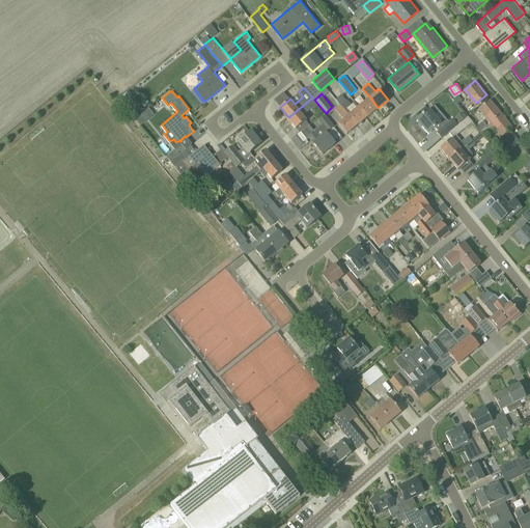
[(343,95),(338,100),(358,123),(368,115),(359,105),(355,100),(351,103),(347,98),(346,99),(343,95)]
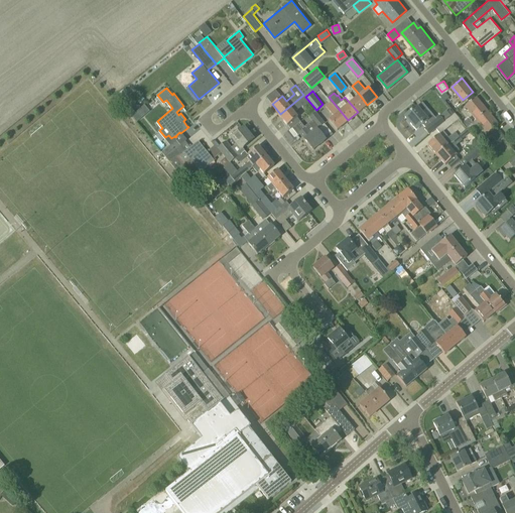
[(359,94),(349,102),(358,112),(367,105),(359,94)]
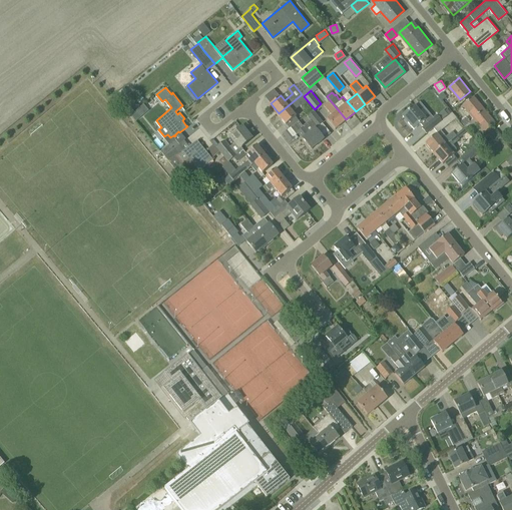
[(302,94),(279,113),(287,123),(297,114),(293,110),(302,103),(303,104),(307,100),(302,94)]
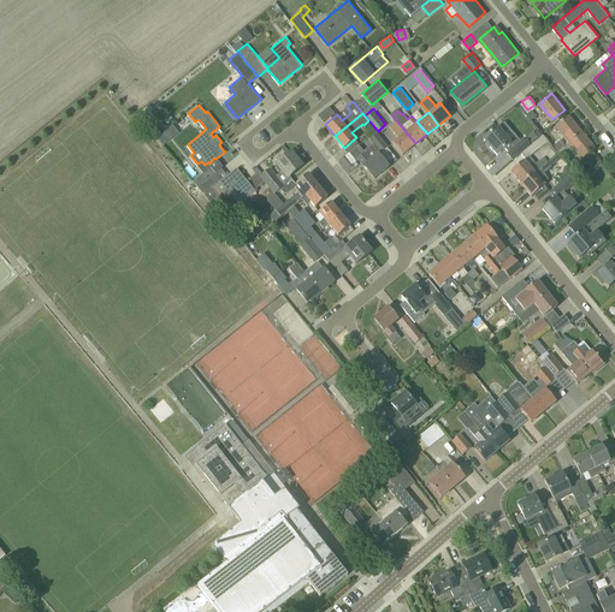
[(556,125),(569,141),(583,130),(569,114),(556,125)]
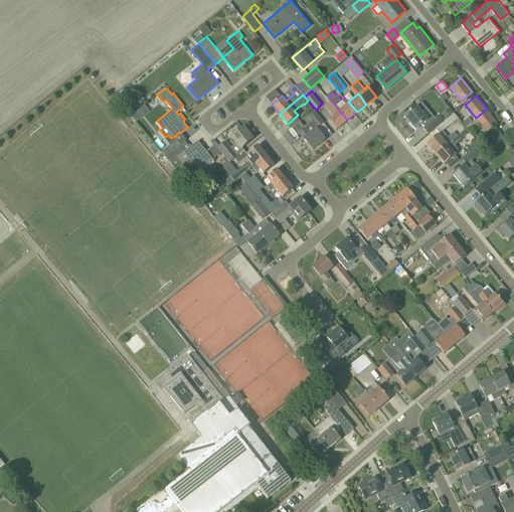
[(347,120),(328,97),(330,100),(325,104),(333,114),(329,118),(337,128),(347,120)]
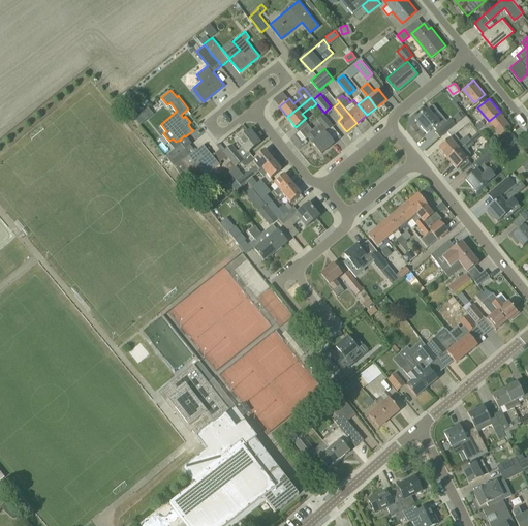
[(462,107),(466,113),(471,107),(468,103),(462,107)]
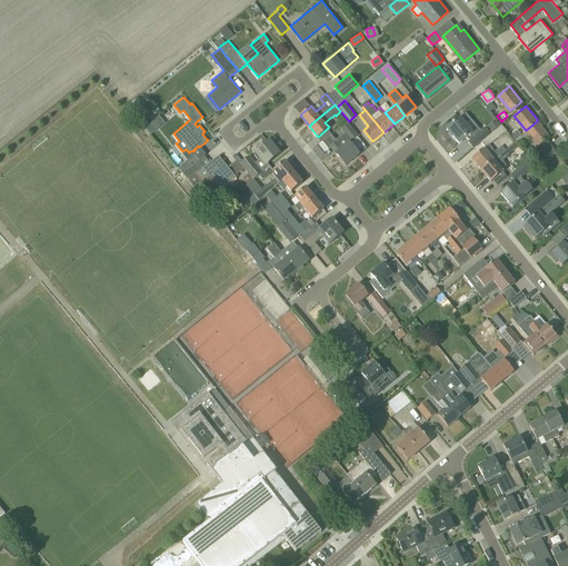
[(160,113),(146,126),(150,132),(166,120),(160,113)]
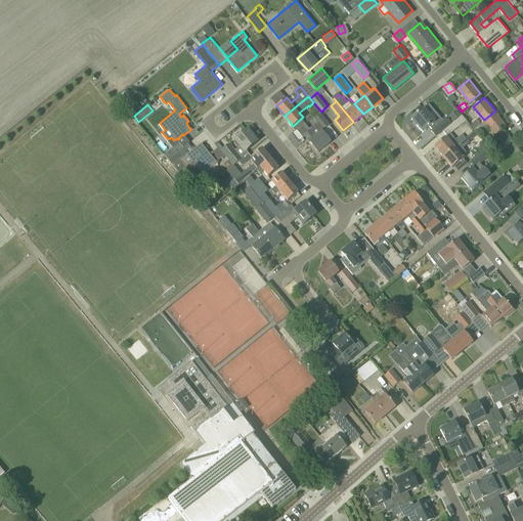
[(443,128),(451,122),(446,116),(438,124),(424,106),(411,117),(424,130),(430,125),(433,128),(432,129),(436,134),(443,128)]
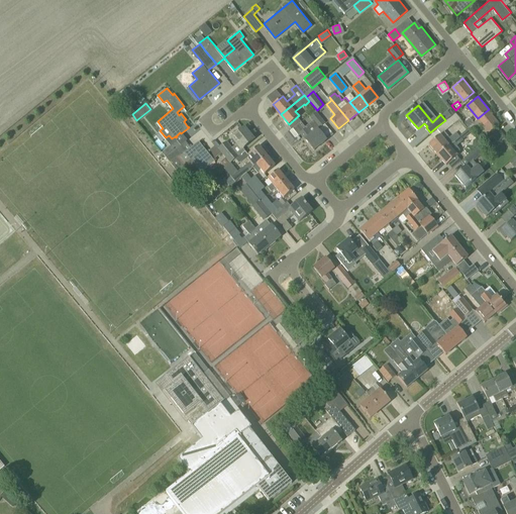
[(489,109),(478,118),(489,132),(500,123),(489,109)]
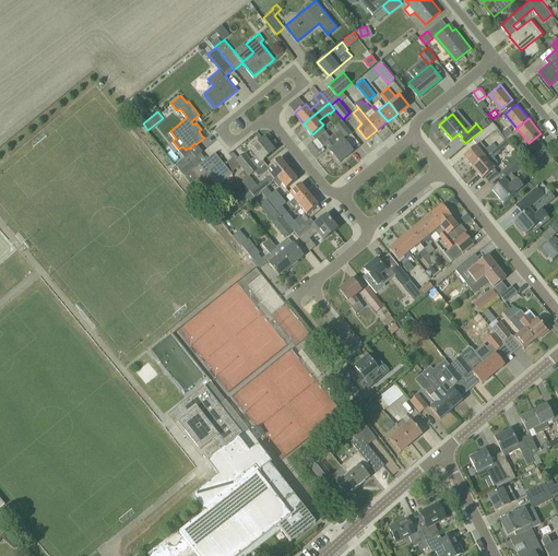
[(335,126),(345,138),(353,131),(343,119),(335,126)]
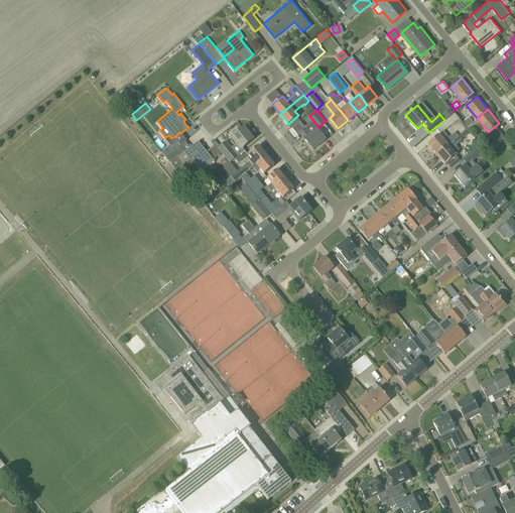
[(444,120),(436,126),(441,132),(460,117),(456,112),(444,120)]
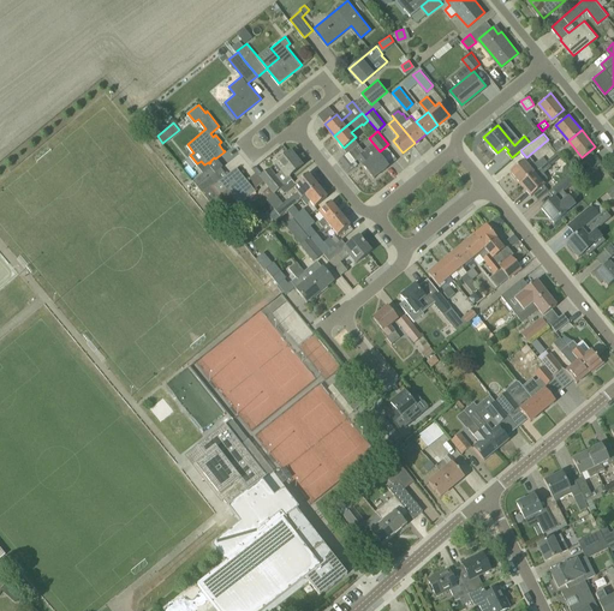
[(550,145),(543,150),(547,156),(554,151),(550,145)]
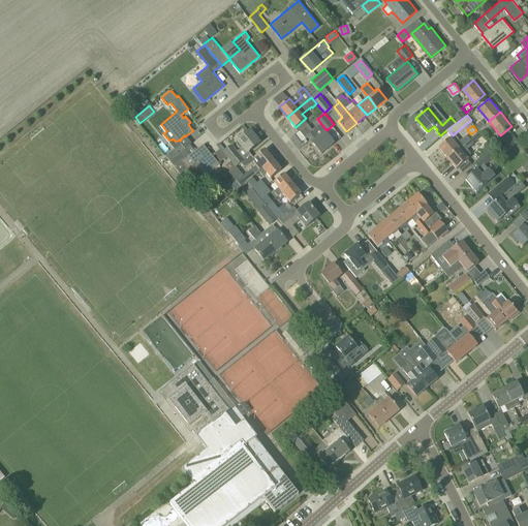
[(260,141),(250,129),(238,140),(243,146),(238,150),(233,144),(224,150),(236,165),(251,153),(249,150),(260,141)]
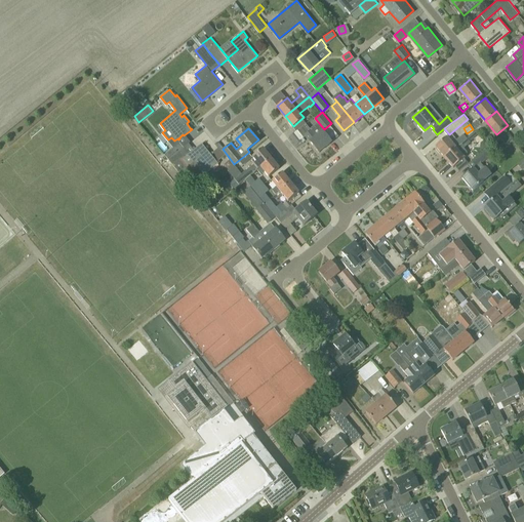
[(306,133),(319,151),(331,141),(322,129),(317,134),(312,128),(306,133)]
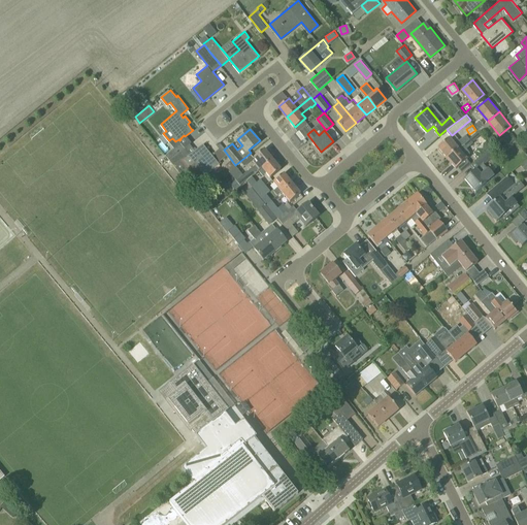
[(438,145),(448,156),(470,137),(466,133),(460,138),(455,133),(451,136),(450,136),(438,145)]
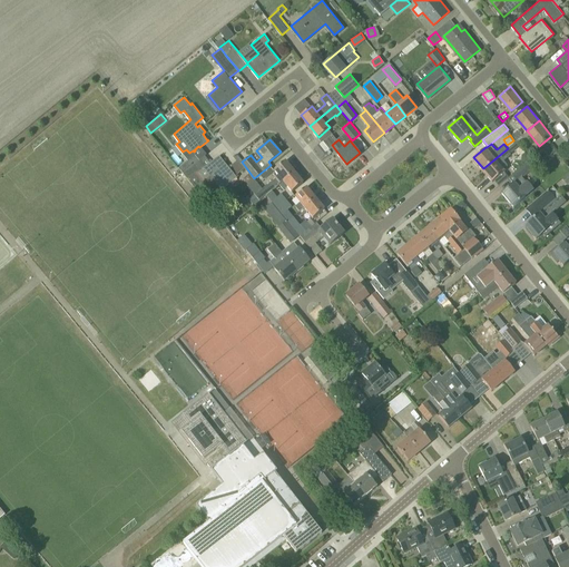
[(550,145),(545,149),(549,155),(555,150),(550,145)]
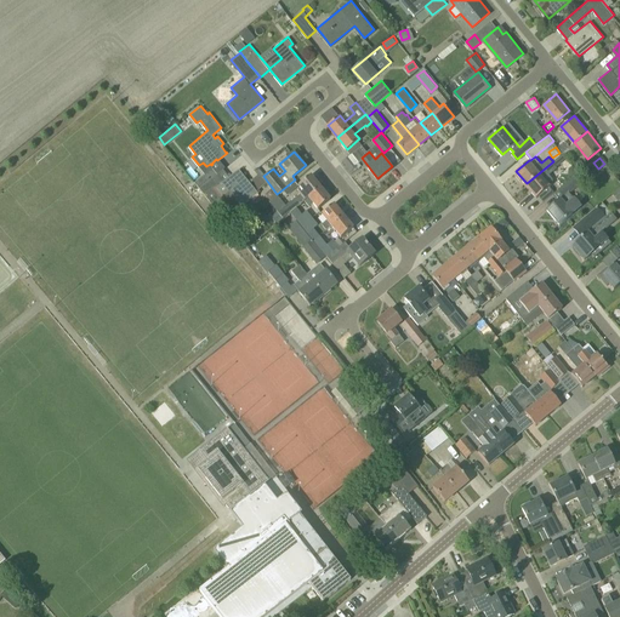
[(578,159),(573,164),(579,171),(584,166),(578,159)]
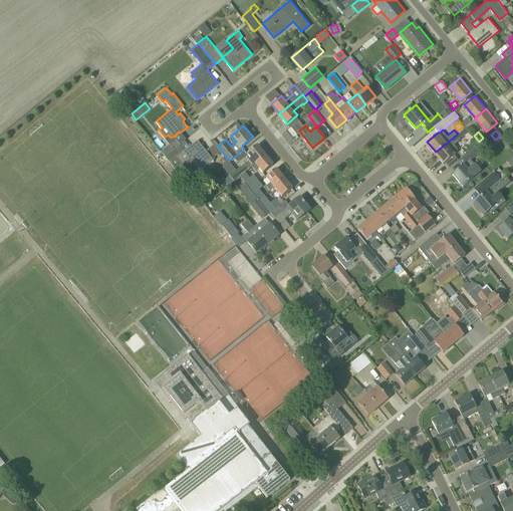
[(458,134),(436,152),(445,162),(456,153),(455,152),(459,149),(454,144),(461,138),(458,134)]
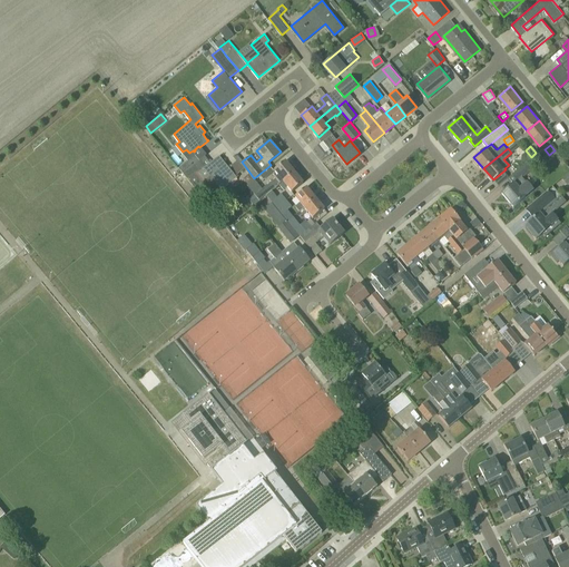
[(521,154),(521,158),(525,163),(531,157),(526,150),(521,154)]
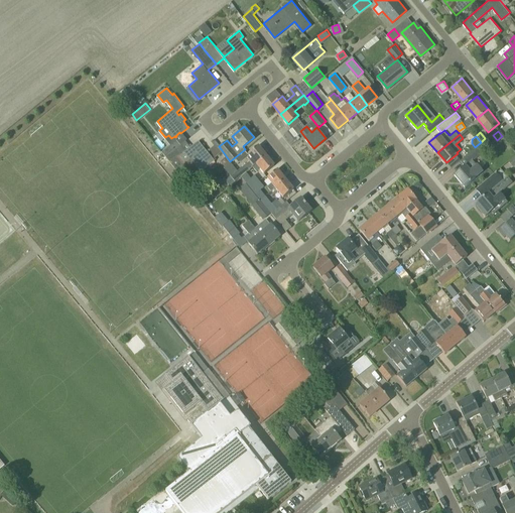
[(162,150),(167,157),(178,148),(177,146),(180,143),(176,138),(162,150)]
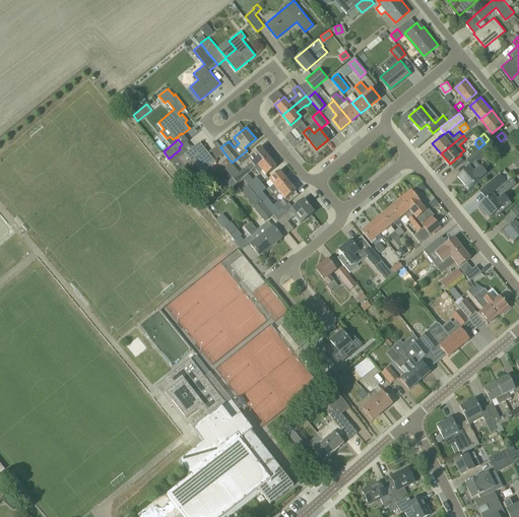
[(180,149),(169,158),(179,170),(193,158),(203,171),(216,160),(200,140),(184,153),(180,149)]
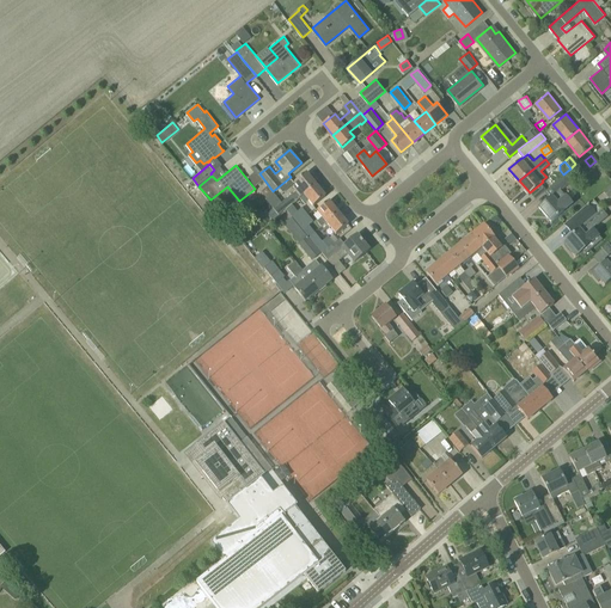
[(304,192),(317,183),(307,171),(294,180),(299,186),(274,207),(279,213),(300,196),(304,192)]
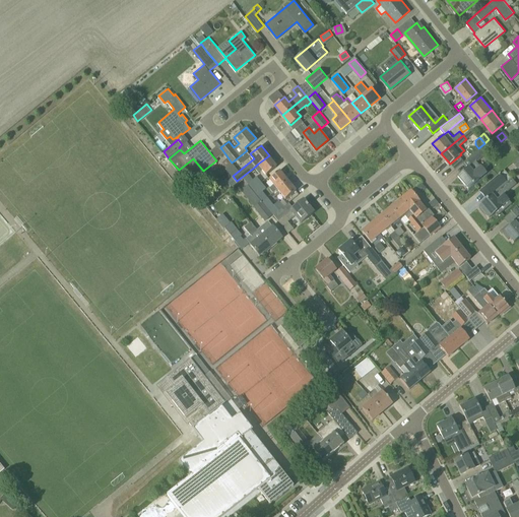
[(487,172),(477,160),(483,154),(478,148),(464,160),(468,166),(458,175),(468,187),(487,172)]
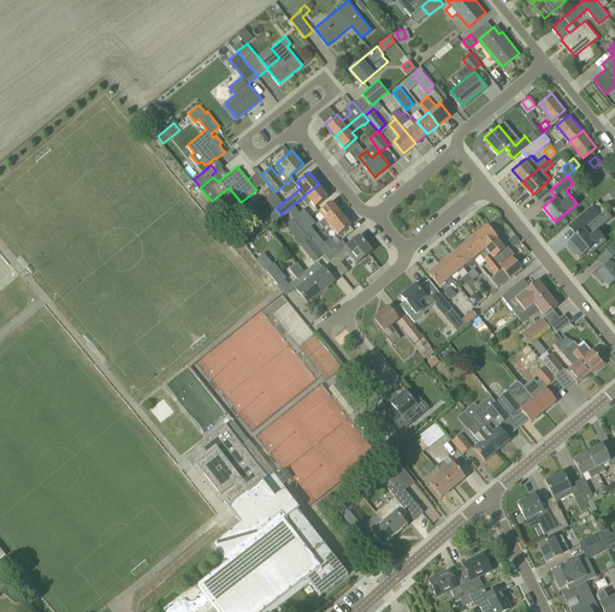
[(329,195),(319,184),(306,194),(302,197),(307,202),(311,200),(315,206),(329,195)]
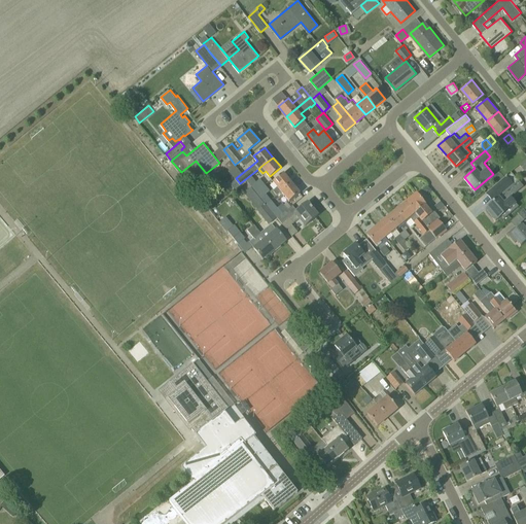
[(499,195),(519,178),(512,170),(486,191),(493,200),(488,205),(486,206),(493,215),(495,213),(498,217),(516,202),(518,203),(522,200),(522,196),(520,193),(515,191),(511,196),(511,195),(504,200),(499,195)]
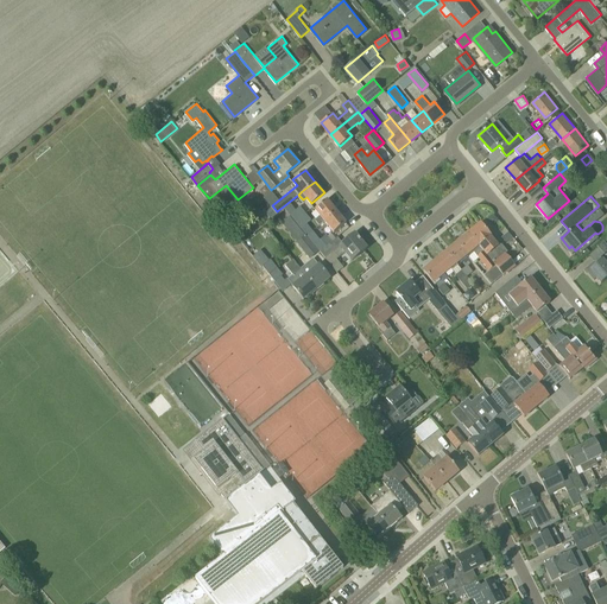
[(320,223),(324,220),(337,209),(328,197),(315,208),(321,214),(316,218),(320,223)]
